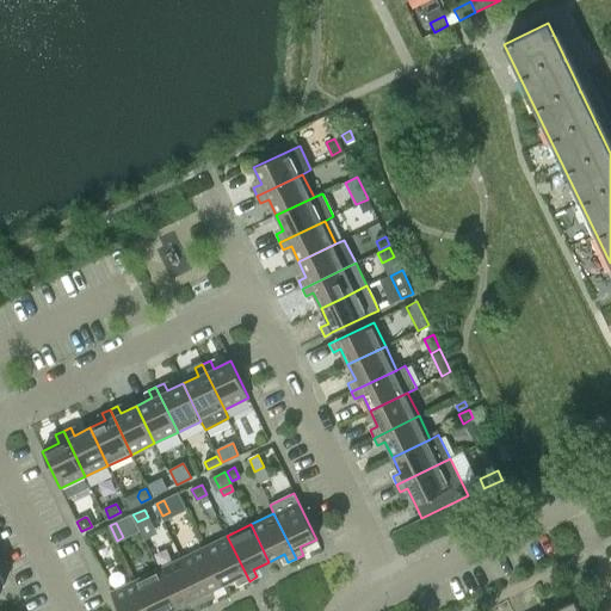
[(250,581),(227,536),(204,547),(222,585),(238,576),(241,585),(250,581)]
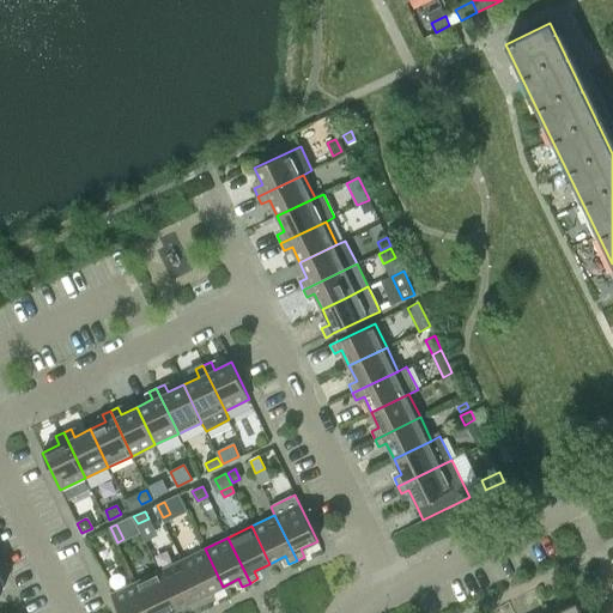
[(223,587),(205,548),(181,559),(204,605),(211,601),(207,594),(223,587)]
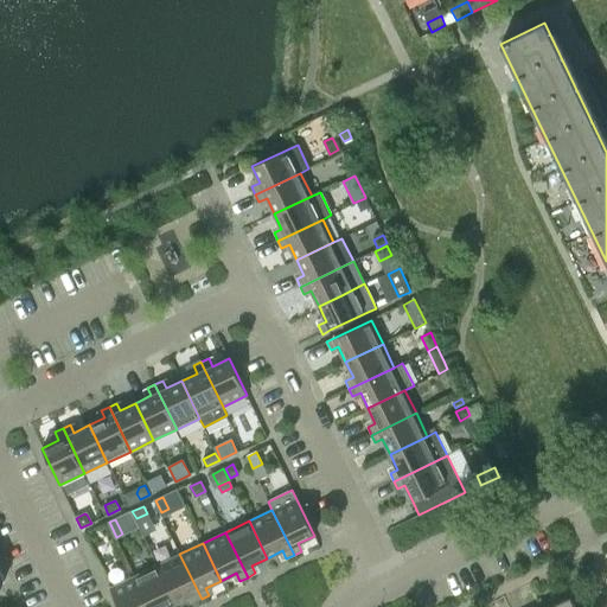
[(157,566),(174,602),(190,595),(193,602),(202,599),(179,554),(157,566)]
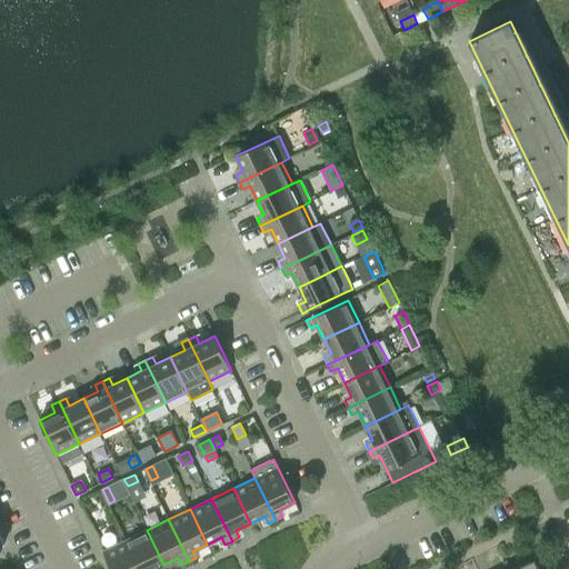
[(126,540),(139,568),(155,568),(163,565),(147,530),(126,540)]
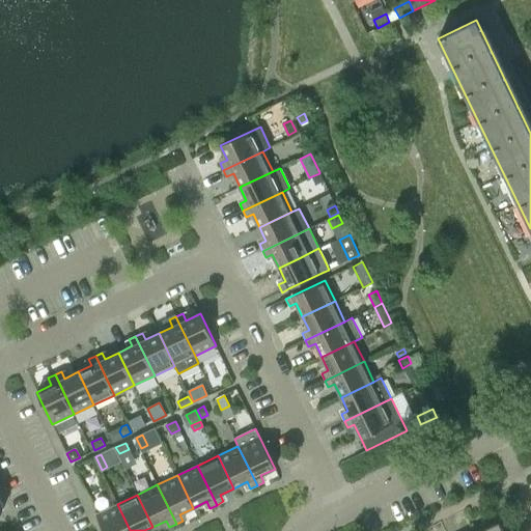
[(130,530),(117,504),(95,514),(104,530),(130,530)]
